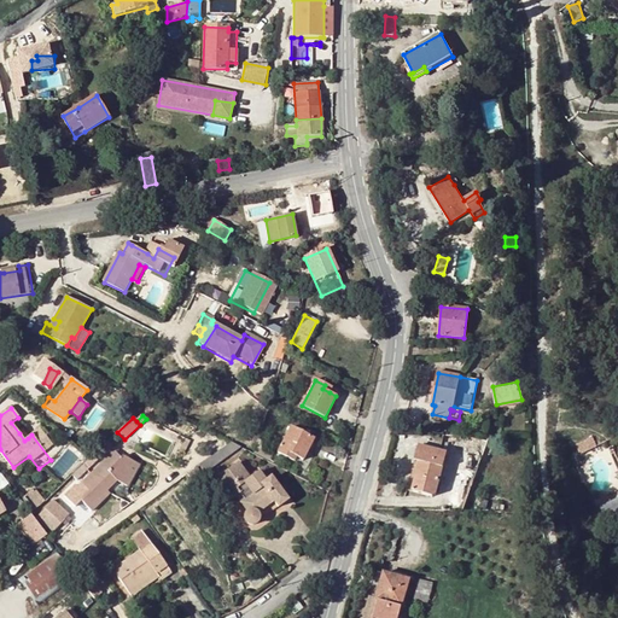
[(314,439),(291,427),(278,454),(286,458),(289,453),(297,458),(303,460),(314,439)]
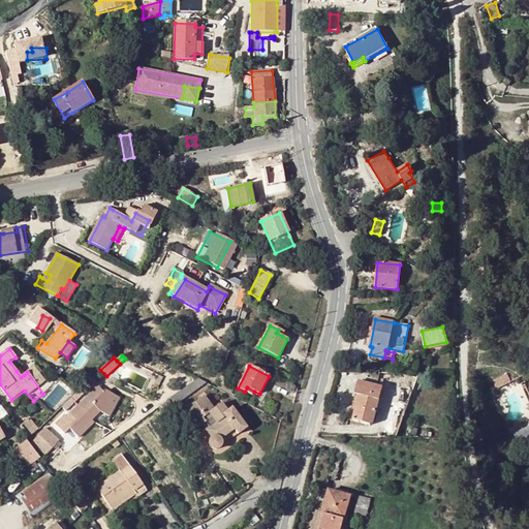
[(386,372),(380,372),(377,383),(383,385),(386,376),(386,372)]
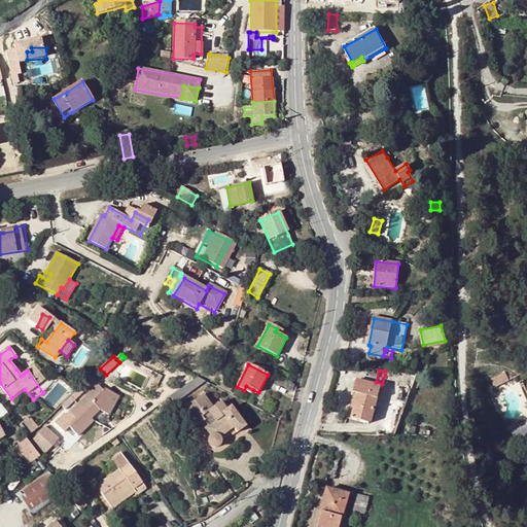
[(374,411),(377,399),(372,398),(375,384),(357,380),(354,393),(358,394),(351,419),(369,424),(371,422),(374,411)]
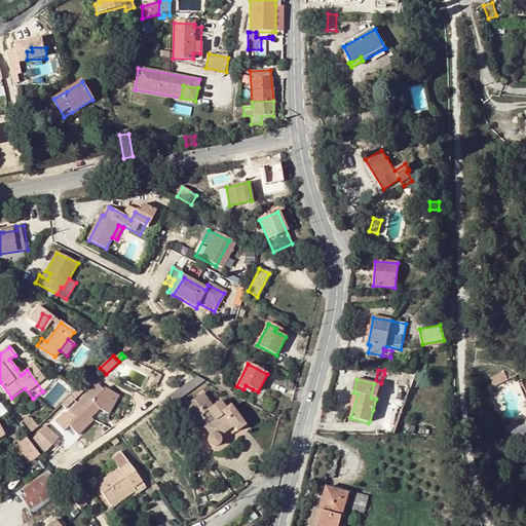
[(380,385),(374,383),(371,398),(376,399),(380,385)]
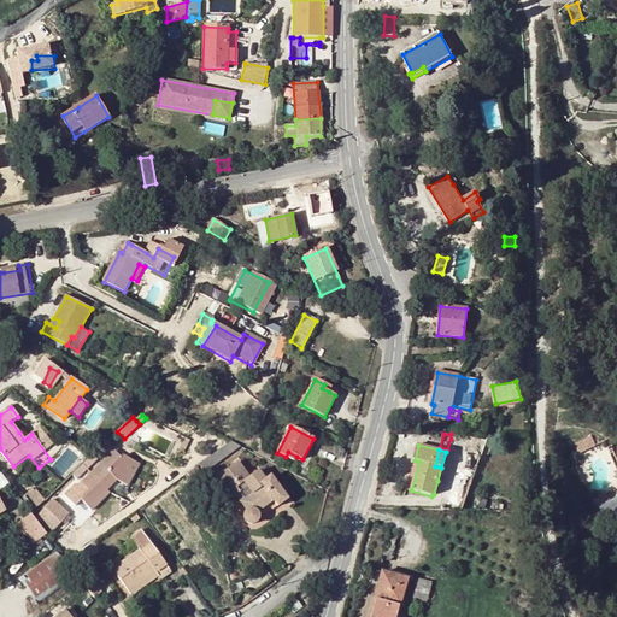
[(115,451),(111,456),(117,463),(121,458),(115,451)]
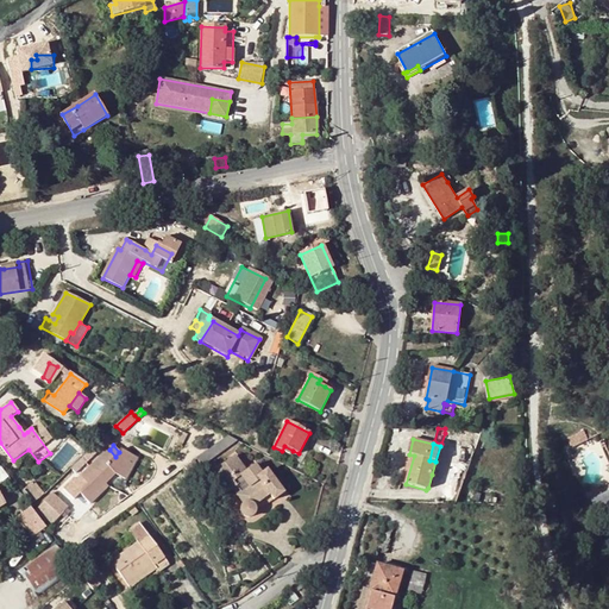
[(96,493),(106,484),(115,475),(126,481),(133,466),(127,463),(132,456),(121,450),(119,452),(115,457),(110,450),(81,477),(87,484),(79,491),(90,503),(100,495),(96,493)]
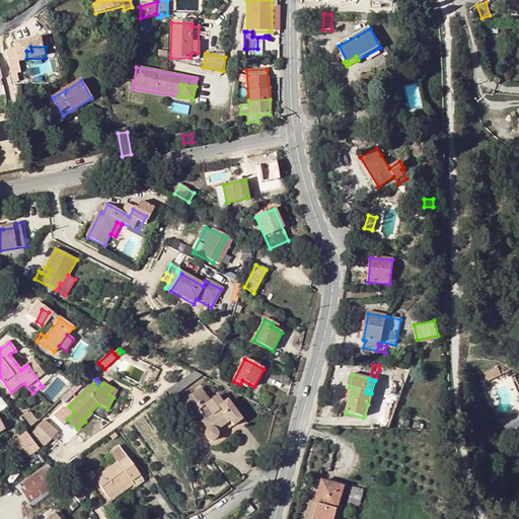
[(117,390),(113,388),(108,394),(114,397),(117,390)]
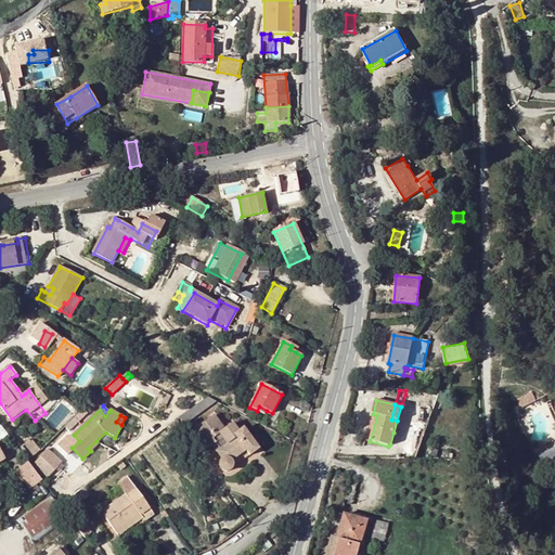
[(215,417),(193,433),(206,451),(211,447),(216,443),(213,440),(219,436),(226,444),(216,452),(221,460),(219,463),(218,465),(219,468),(221,472),(224,473),(228,473),(230,472),(232,469),(233,466),(232,462),(239,457),(236,453),(243,448),(246,452),(249,456),(258,450),(244,429),(239,433),(233,425),(224,431),(215,417)]
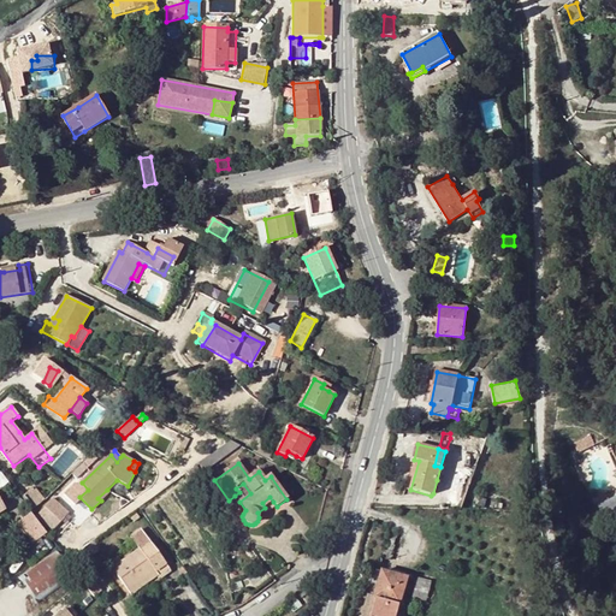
[(207,480),(196,466),(187,473),(199,487),(203,484),(207,480)]
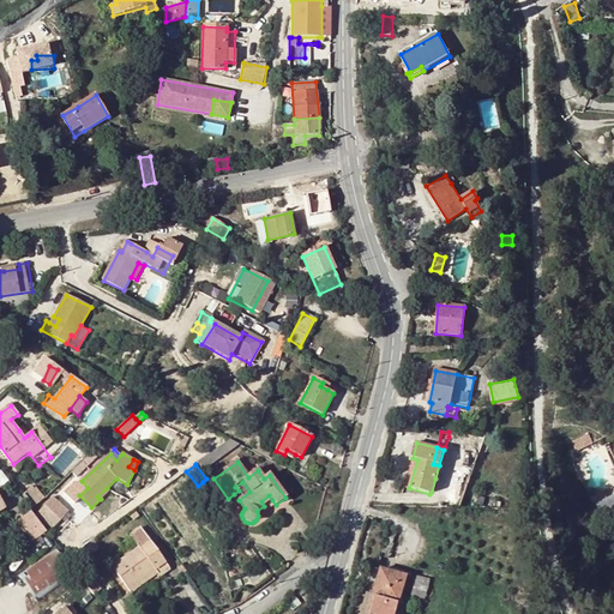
[(29,479),(20,473),(12,483),(20,489),(29,479)]
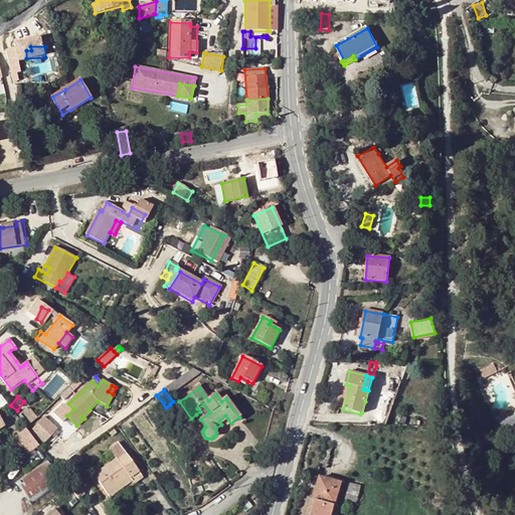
[(0,419),(1,421),(9,416),(6,409),(9,406),(8,404),(3,397),(0,398),(0,419)]
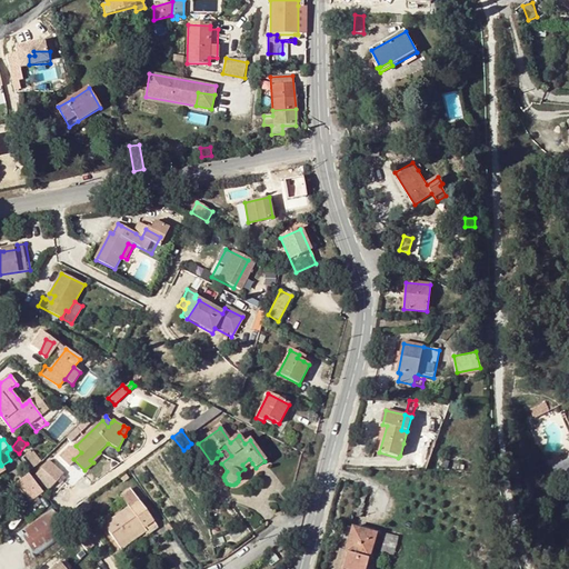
[(221,455),(217,458),(221,463),(231,456),(225,447),(218,451),(221,455)]
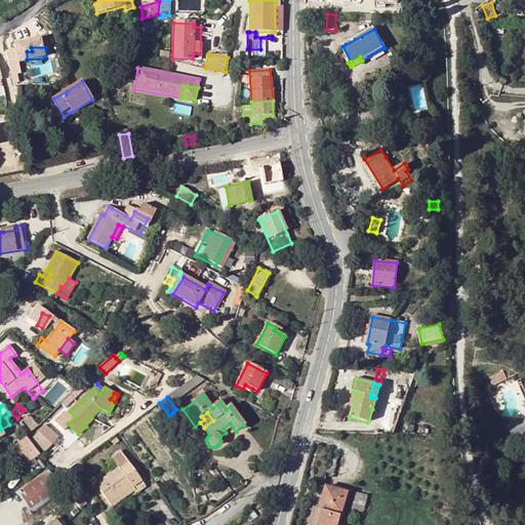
[(93,420),(91,417),(83,425),(86,427),(93,420)]
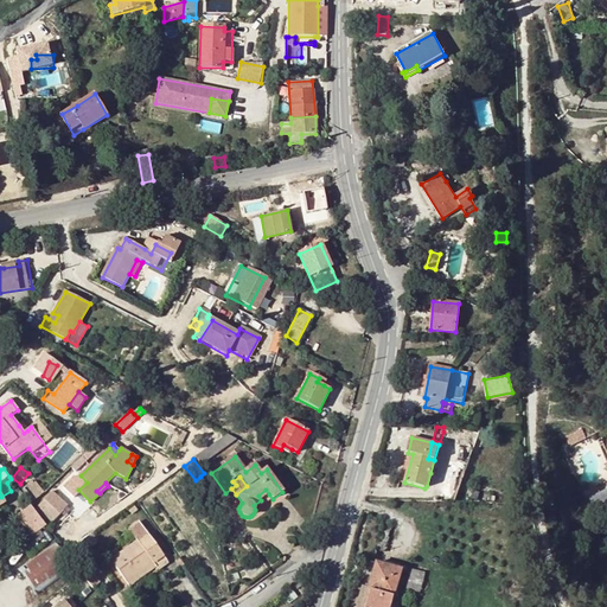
[(261,500),(269,494),(266,490),(259,496),(261,500)]
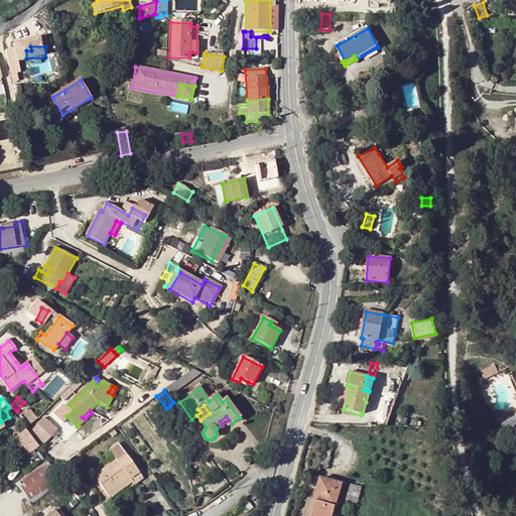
[(44,417),(31,432),(44,444),(58,429),(44,417)]
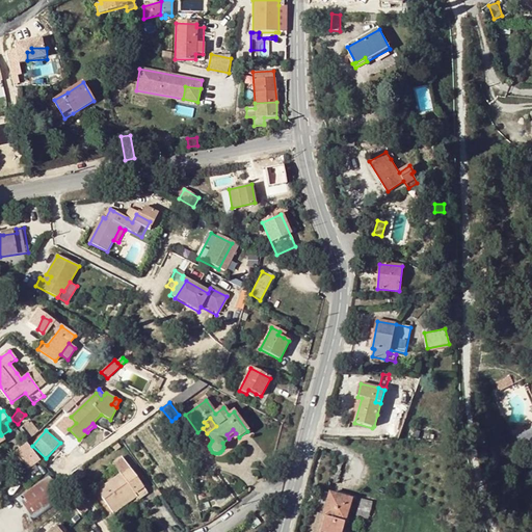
[(27,445),(16,453),(29,471),(31,470),(41,462),(41,461),(27,445)]
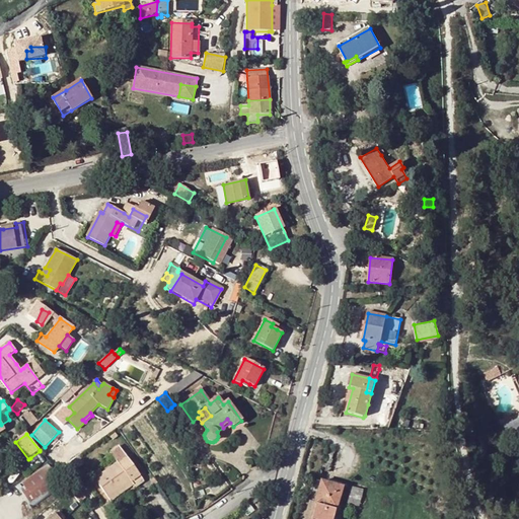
[(130,480),(134,485),(135,488),(143,482),(118,447),(109,452),(118,463),(95,480),(108,498),(130,480)]
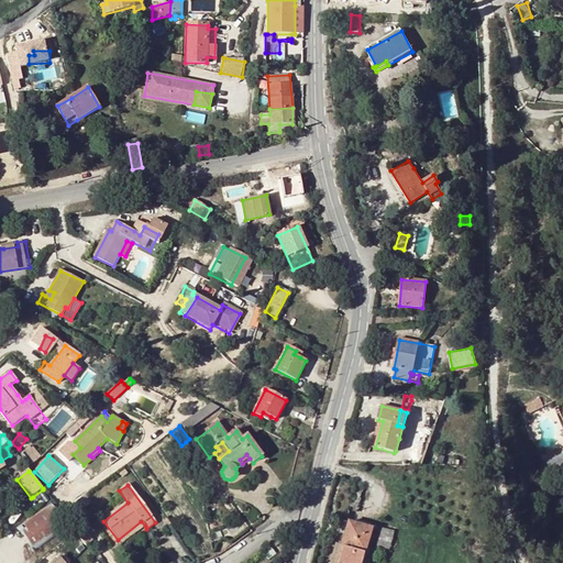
[(91,504),(87,497),(78,503),(84,510),(91,504)]
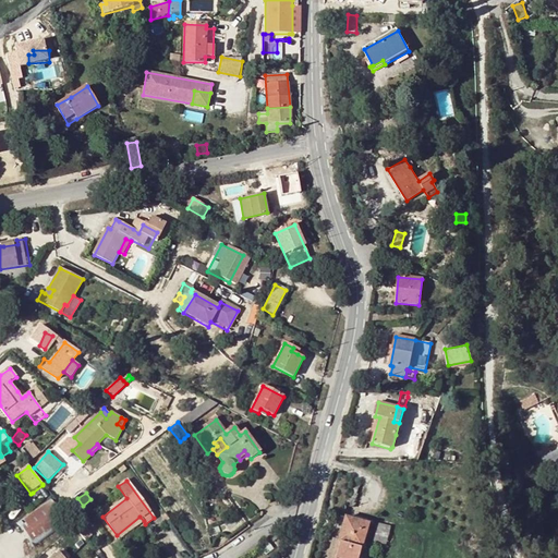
[(49,498),(15,523),(34,546),(67,521),(49,498)]
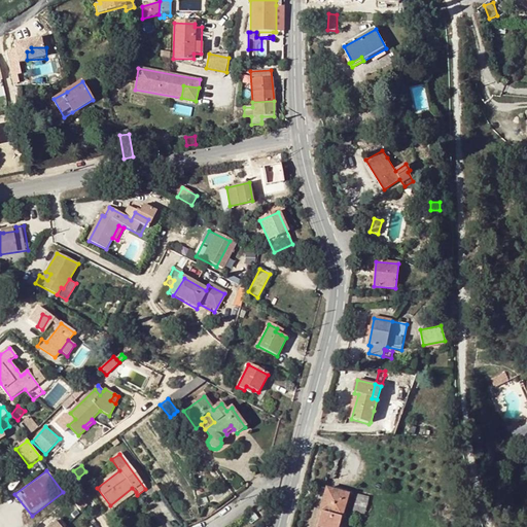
[(339,526),(349,493),(326,487),(319,512),(323,513),(318,526),(339,526)]
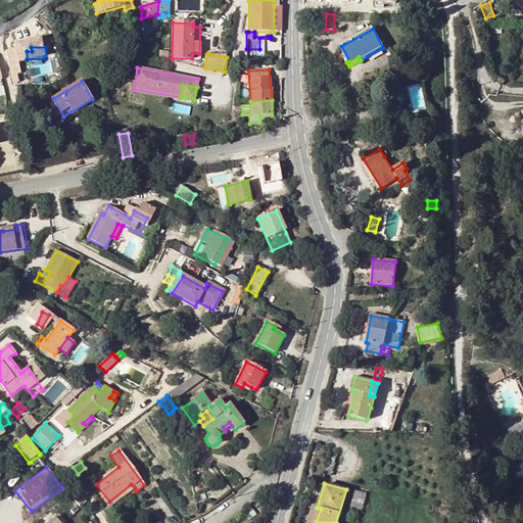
[(131,484),(109,502),(112,505),(135,488),(131,484)]
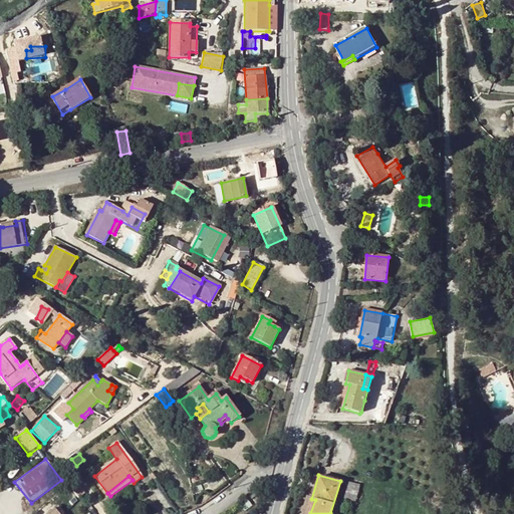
[(348,482),(346,497),(357,498),(359,484),(348,482)]
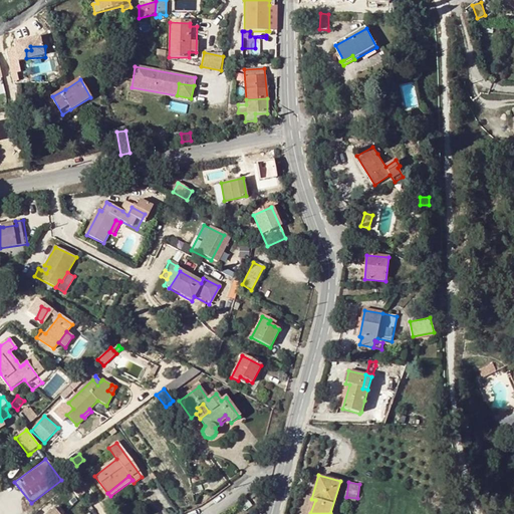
[(58,513),(48,502),(34,513),(58,513)]
